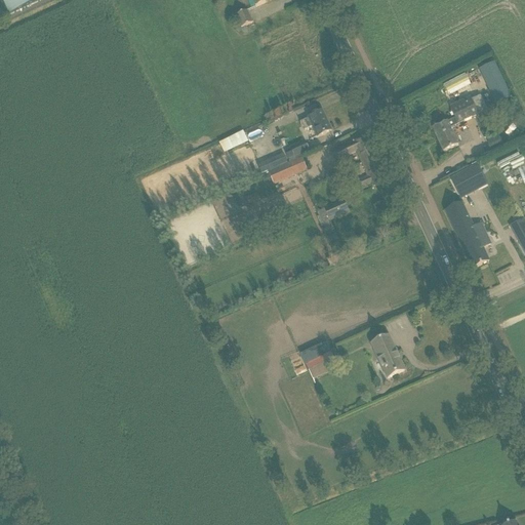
[(0,0),(8,15),(43,0),(0,0)]
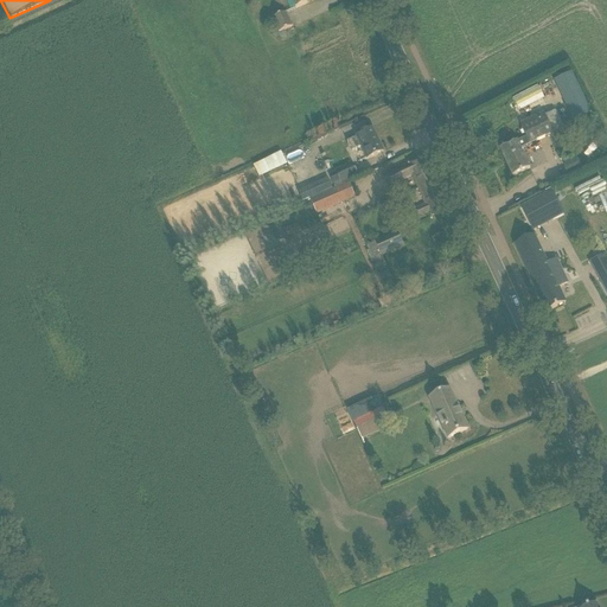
[(273,19),(280,33),(293,27),(286,13),(273,19)]
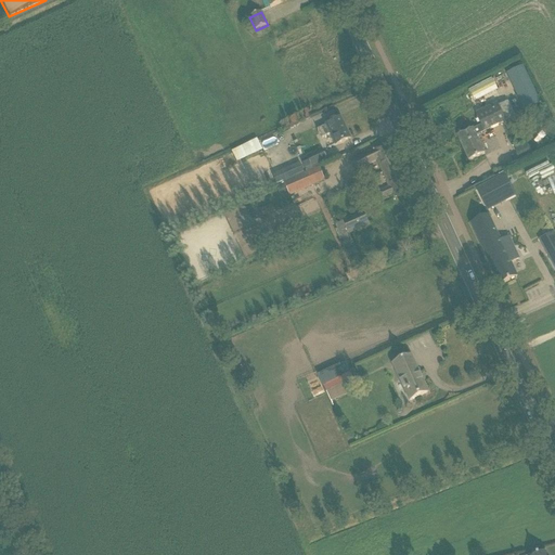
[(554,142),(518,67),(500,76),(538,154),(554,144),(554,142)]
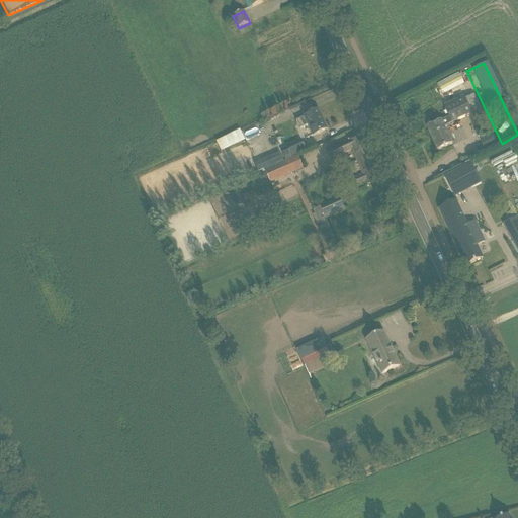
[(441,94),(464,86),(459,74),(437,83),(441,94)]
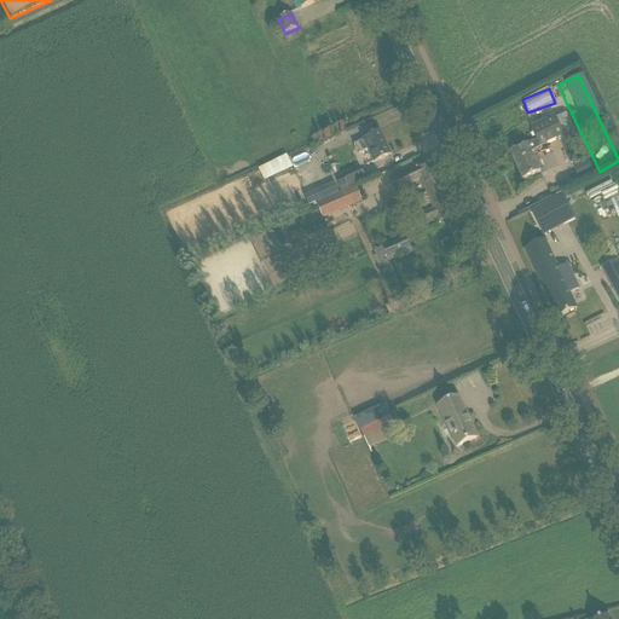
[(537,140),(509,152),(522,180),(541,173),(531,152),(565,137),(556,119),(555,116),(531,127),(537,140)]
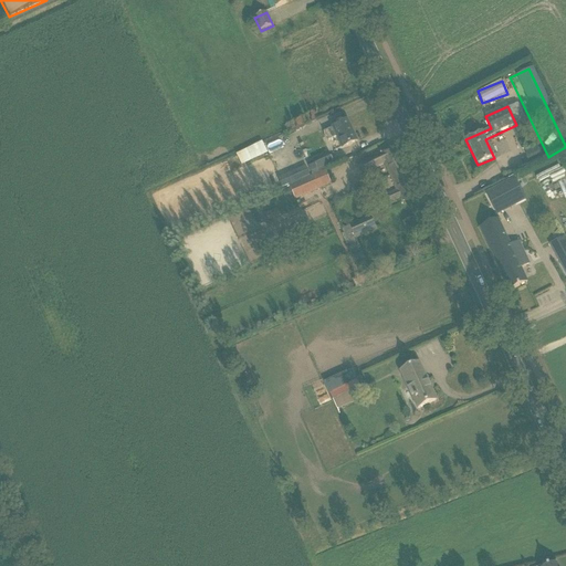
[(337,137),(342,148),(357,142),(347,121),(333,127),(333,128),(324,133),(324,135),(325,134),(328,142),(337,137)]
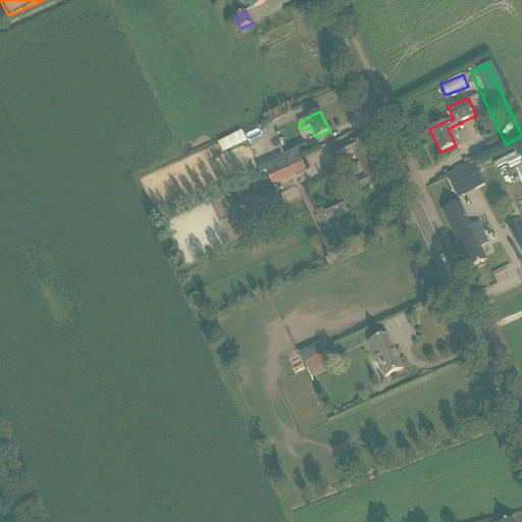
[(242,131),(216,143),(222,154),(247,142),(242,131)]
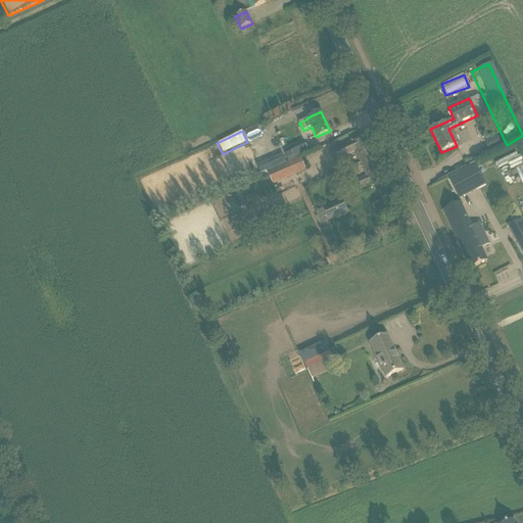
[(495,133),(483,138),(487,149),(500,145),(495,133)]
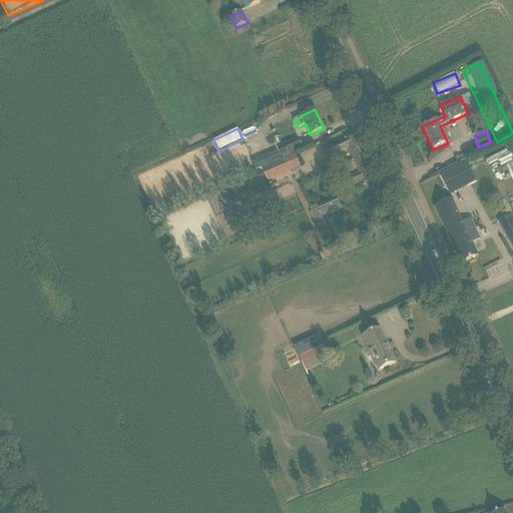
[(345,139),(324,149),(329,159),(337,155),(336,154),(349,148),(354,159),(359,172),(349,177),(353,185),(364,180),(377,174),(367,153),(357,132),(345,138),(345,139)]
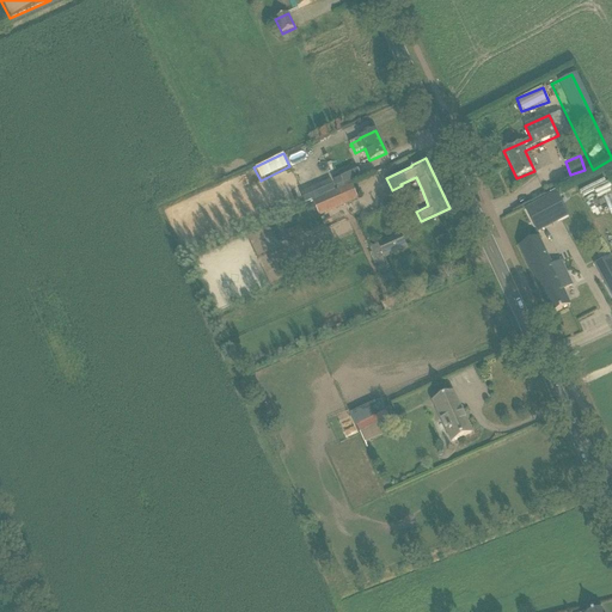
[(334,181),(338,190),(346,188),(343,183),(360,176),(356,165),(338,173),(341,178),(334,181)]
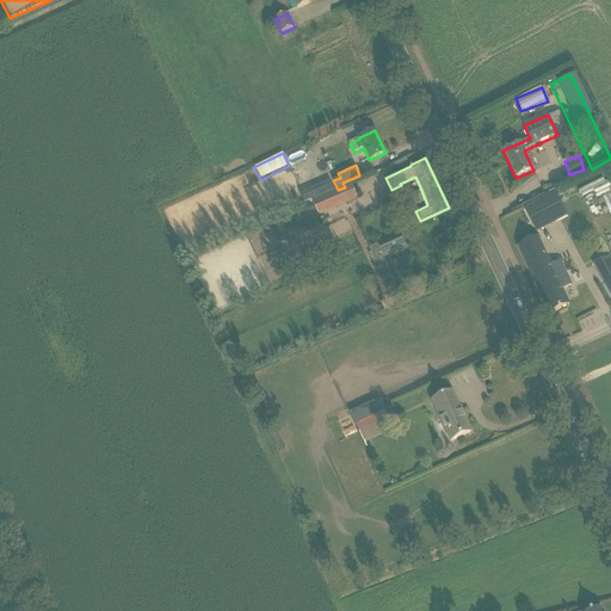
[(352,186),(314,203),(315,208),(318,213),(320,216),(358,199),(352,186)]
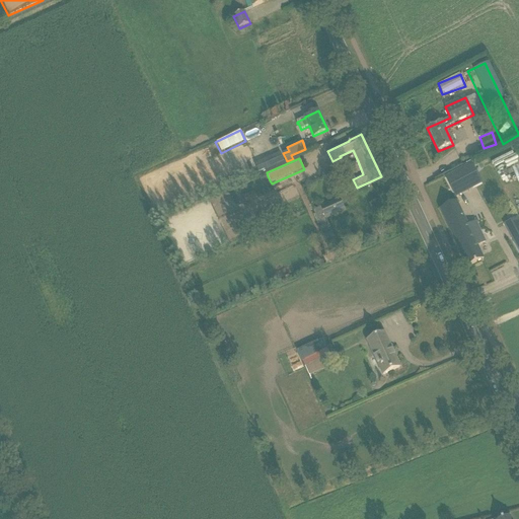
[(266,171),(269,169),(265,159),(255,163),(260,173),(266,171)]
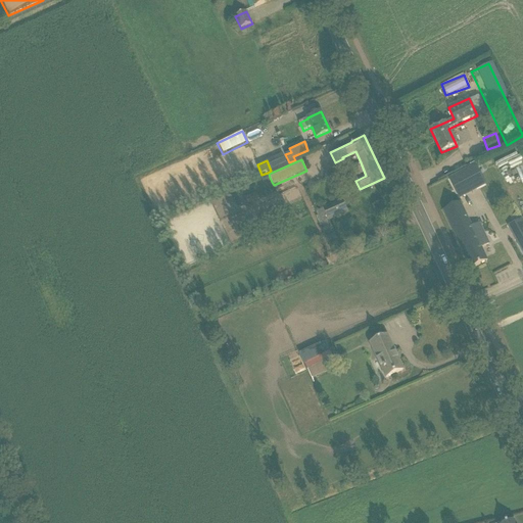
[(449,180),(456,190),(481,176),(475,164),(449,180)]
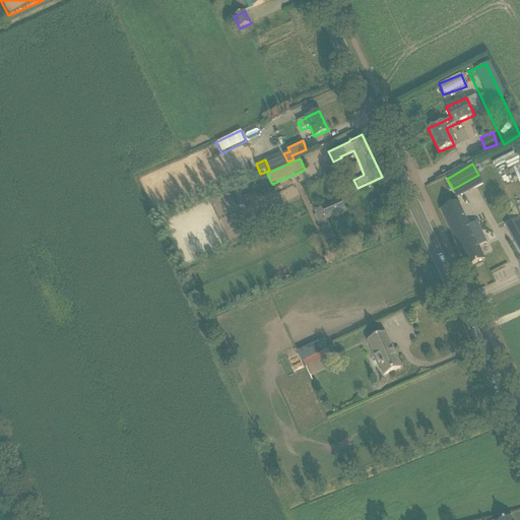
[(246,209),(259,202),(253,190),(242,196),(246,203),(244,204),(246,209)]
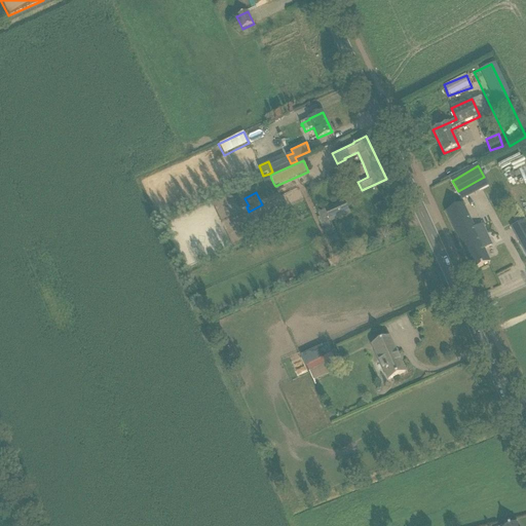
[(325,209),(331,223),(350,214),(343,200),(325,209)]
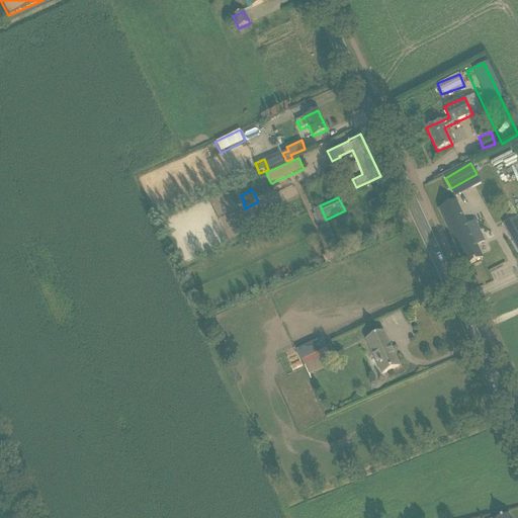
[(440,209),(466,266),(483,259),(477,247),(486,243),(476,222),(467,225),(457,201),(440,209)]
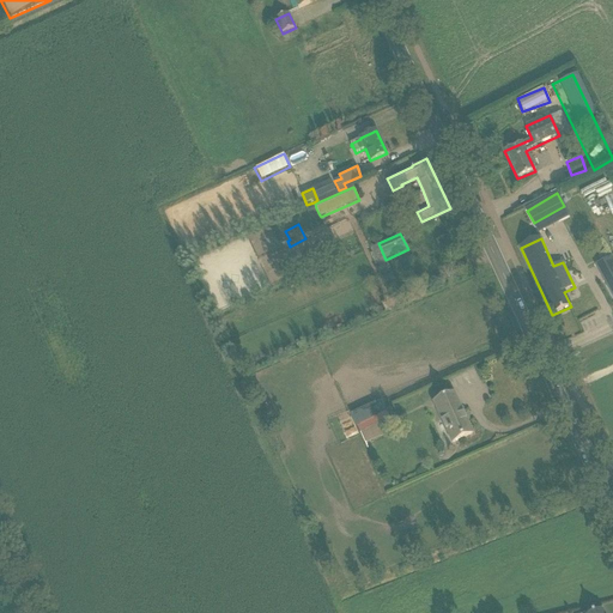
[(596,266),(612,297),(612,258),(612,256),(596,266)]
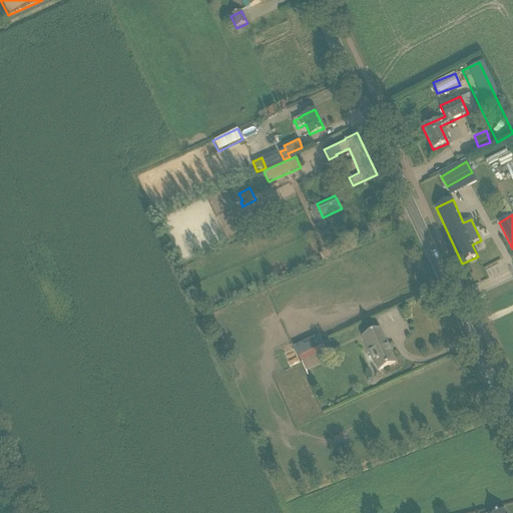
[(364,338),(379,371),(395,364),(380,330),(364,338)]
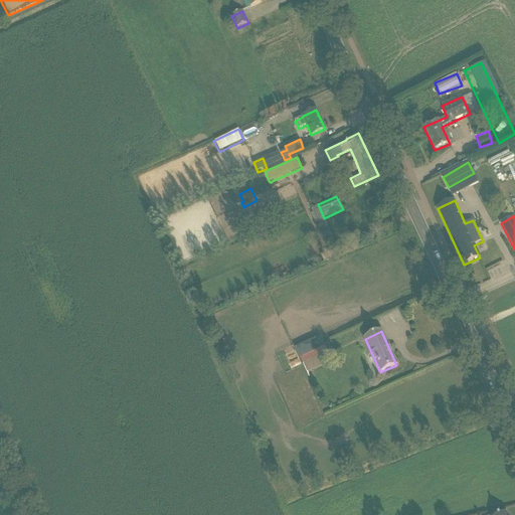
[(299,356),(307,372),(331,361),(324,345),(299,356)]
